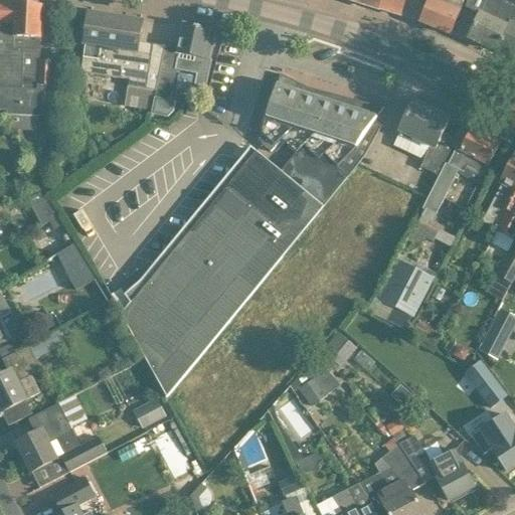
[(380,11),(381,9),(402,15),(406,0),(357,0),(356,3),(380,11)]
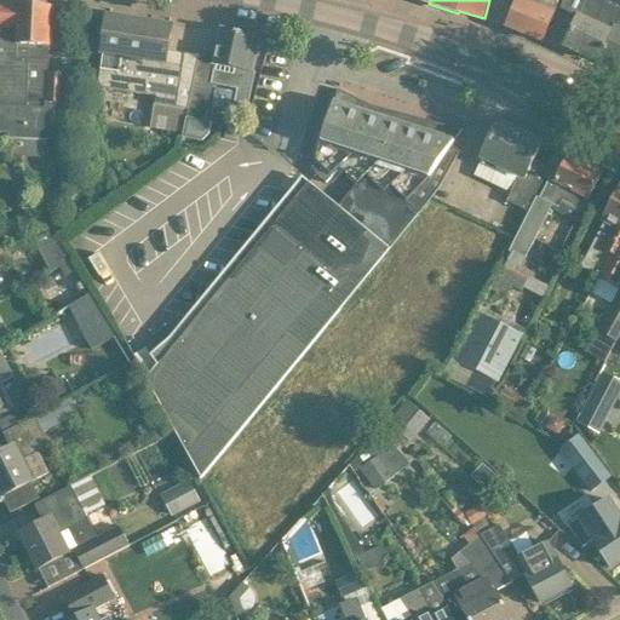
[(507,28),(543,42),(552,21),(558,5),(560,0),(518,0),(520,1),(518,0),(517,5),(507,28)]
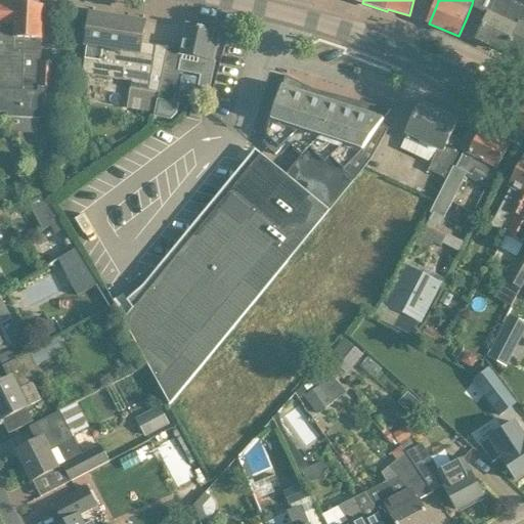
[(495,0),(485,24),(478,39),(506,52),(507,51),(523,58),(523,9),(510,4),(512,0),(495,0)]
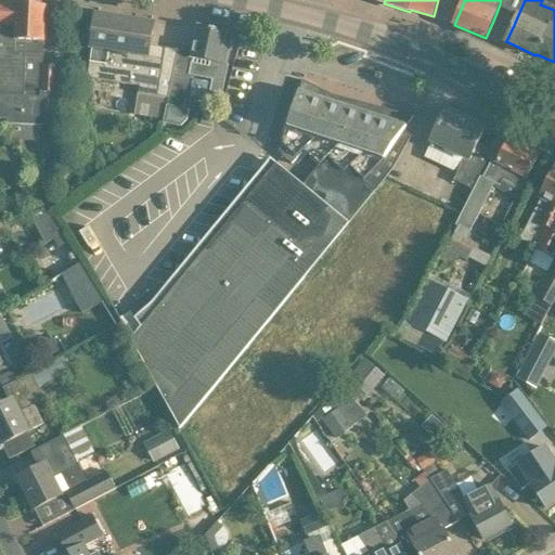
[(18,5),(15,140),(40,141),(41,126),(62,127),(63,93),(60,93),(60,68),(44,68),(46,28),(46,7),(41,7),(42,3),(31,3),(31,5),(18,5)]
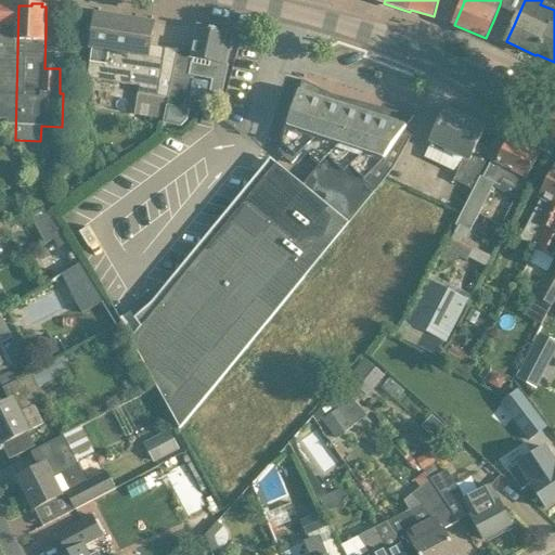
[(11,140),(15,140),(18,5),(0,4),(0,119),(7,120),(9,125),(11,125),(11,140)]
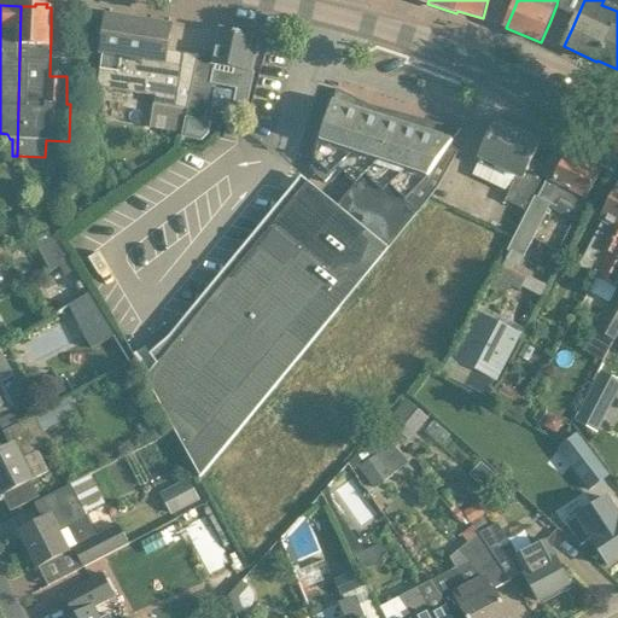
[(99,88),(128,94),(141,22),(109,16),(101,56),(105,56),(99,88)]
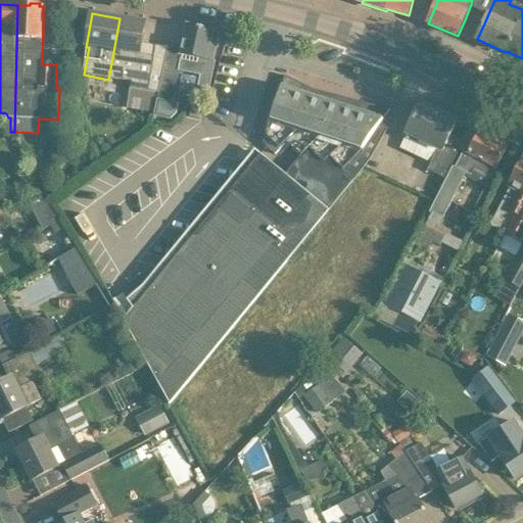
[(120,18),(108,80),(133,84),(132,89),(130,89),(127,108),(153,112),(155,100),(159,100),(163,73),(169,49),(157,47),(154,62),(140,60),(146,24),(120,18)]
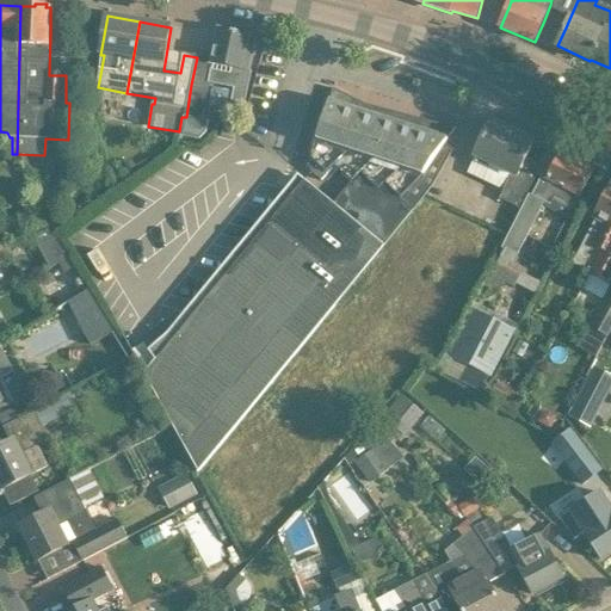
[(247,48),(250,37),(221,31),(210,84),(234,88),(232,102),(245,104),(251,72),(250,72),(253,49),(247,48)]
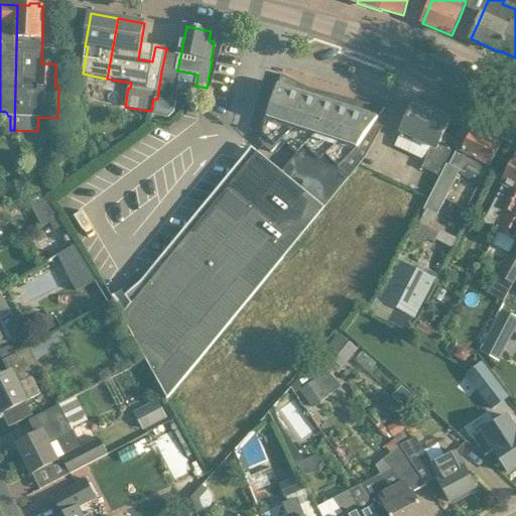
[(176,75),(161,72),(157,99),(170,102),(176,75)]
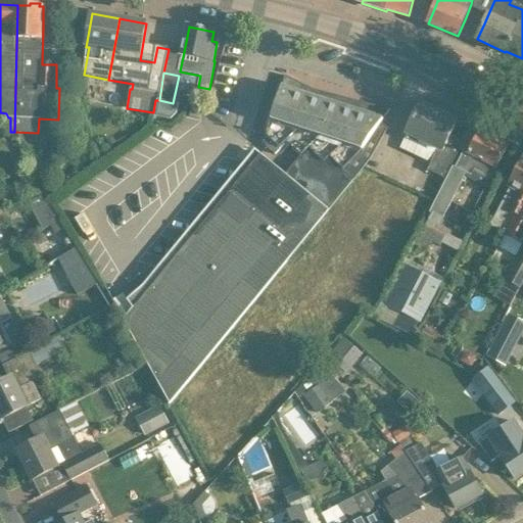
[(136,340),(170,403),(370,158),(387,129),(381,124),(390,110),(364,102),(360,110),(312,95),(314,89),(286,76),(279,96),(265,144),(276,155),(287,144),(302,157),(298,161),(285,175),(278,168),(262,155),(150,292),(133,305),(136,310),(126,323),(136,340)]
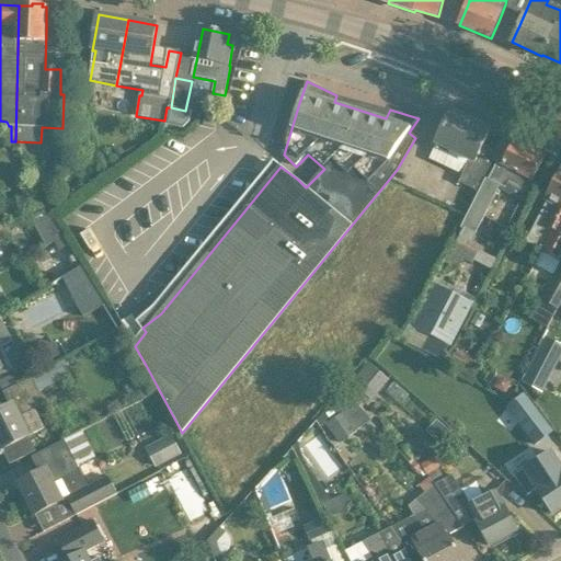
[(451,111),(443,127),(435,142),(469,160),(458,183),(478,193),(496,153),(495,152),(483,146),(491,129),(451,111)]
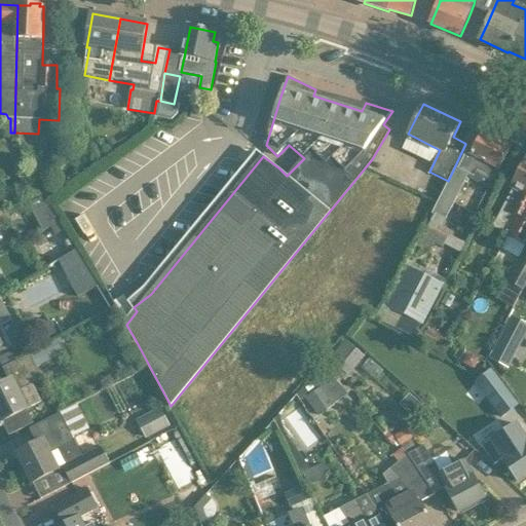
[(194,109),(192,119),(202,121),(204,111),(194,109)]
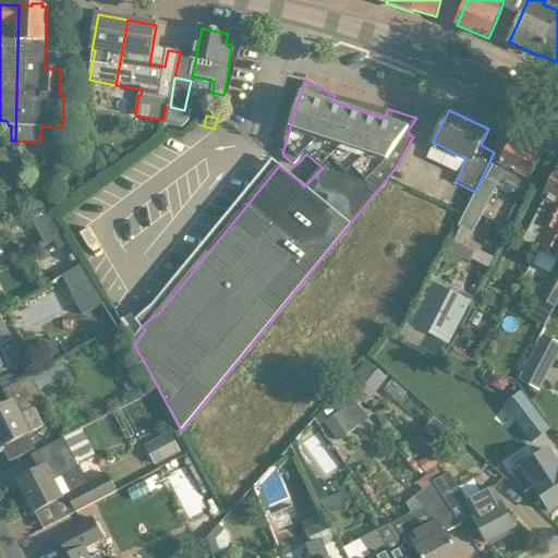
[(544,158),(512,142),(500,165),(496,162),(486,181),(483,179),(458,227),(473,234),(497,186),(521,198),(530,180),(532,180),(544,158)]
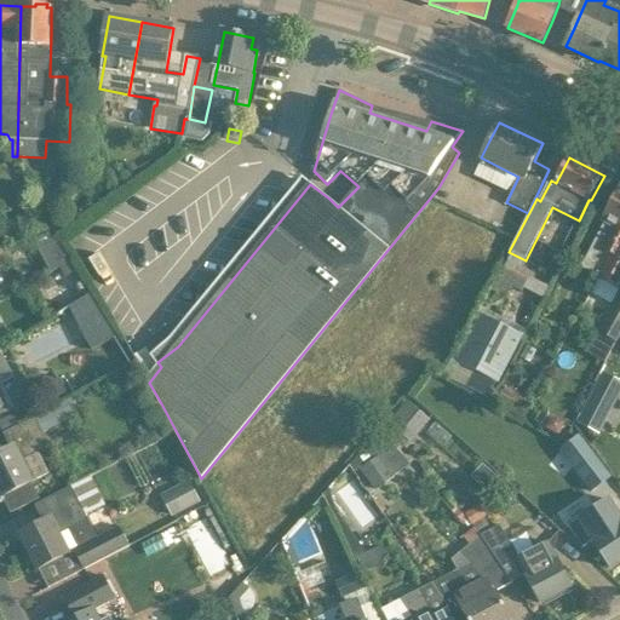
[(604,222),(581,268),(602,279),(613,256),(619,241),(619,187),(603,220),(604,222)]
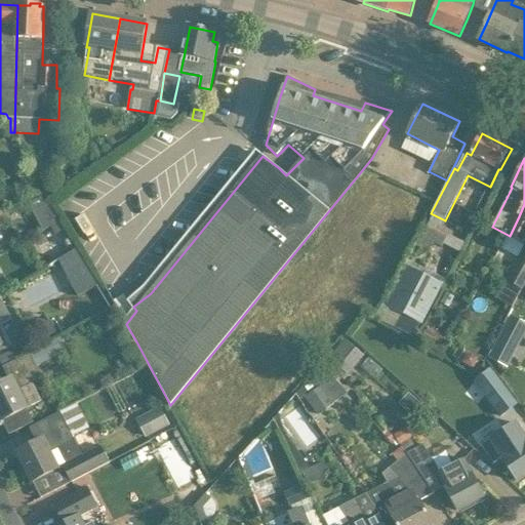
[(14,183),(24,203),(39,197),(31,176),(14,183)]
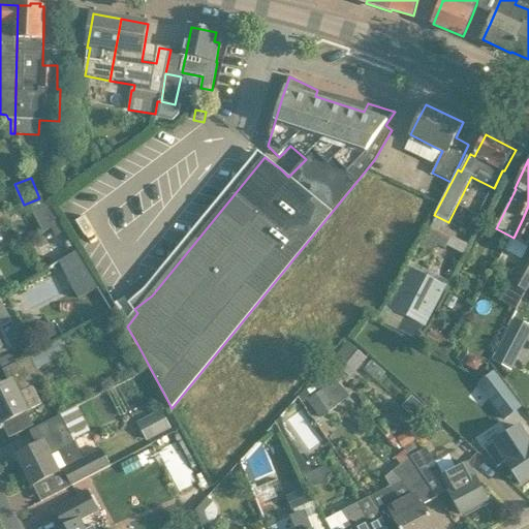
[(0,204),(0,223),(9,219),(1,204),(0,204)]
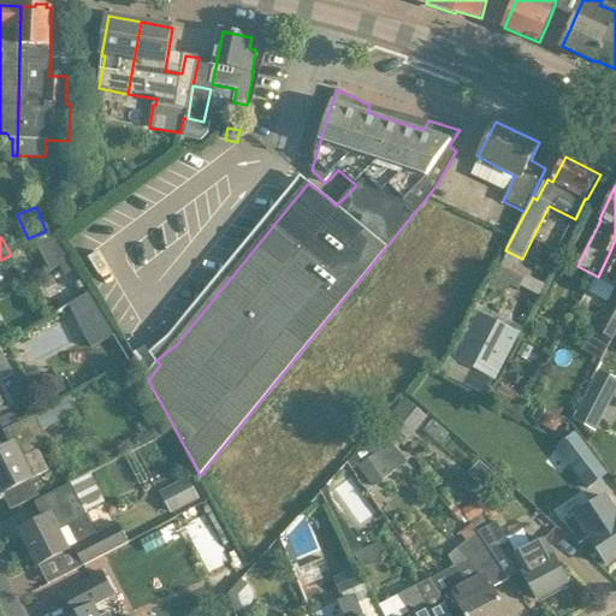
[(598,277),(615,285),(615,240),(609,254),(598,277)]
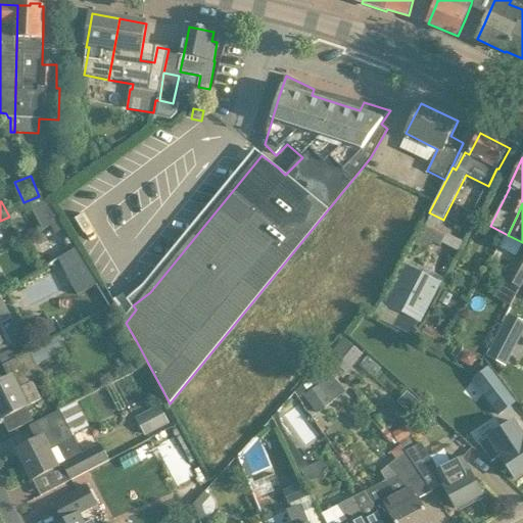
[(425,228),(417,243),(427,248),(435,233),(425,228)]
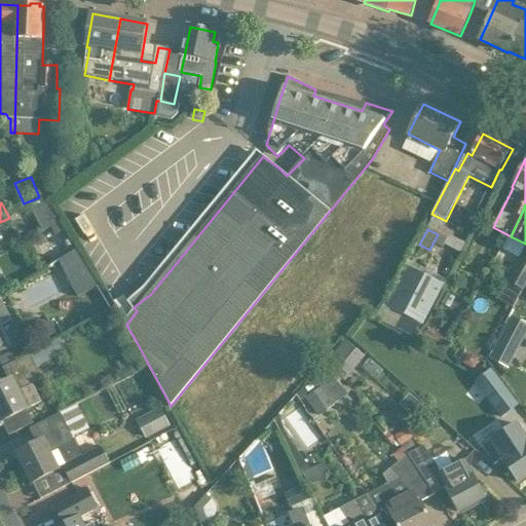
[(76,251),(59,261),(66,274),(83,264),(76,251)]
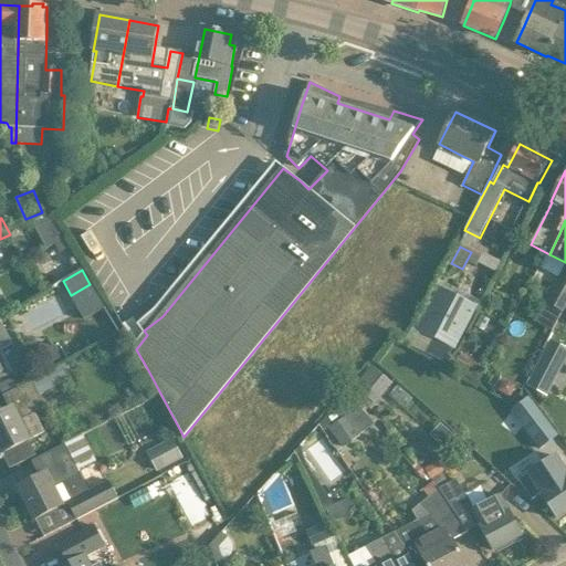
[(559,279),(546,303),(546,304),(537,323),(552,331),(565,304),(565,271),(564,270),(559,279)]
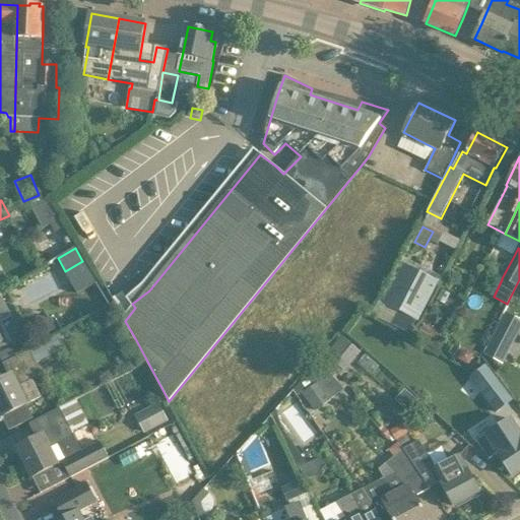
[(391,325),(410,334),(417,320),(420,316),(438,281),(402,262),(381,303),(397,312),(391,325)]
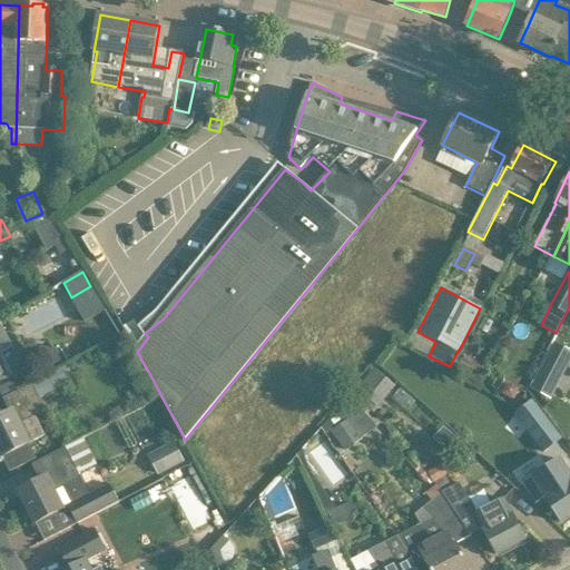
[(1,325),(0,325),(0,382),(12,375),(6,362),(1,354),(12,347),(1,325)]
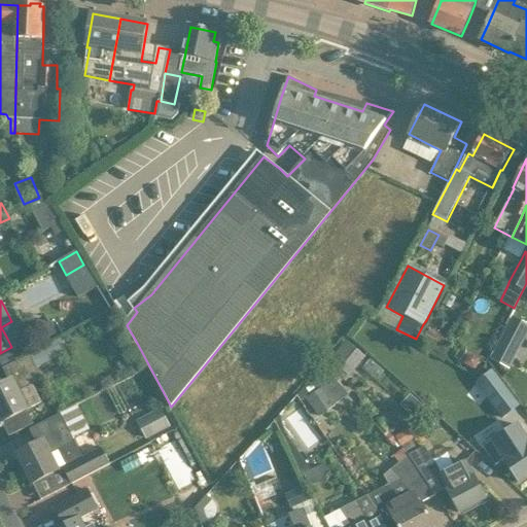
[(419,343),(444,356),(451,343),(440,337),(441,334),(427,326),(421,340),(419,343)]
